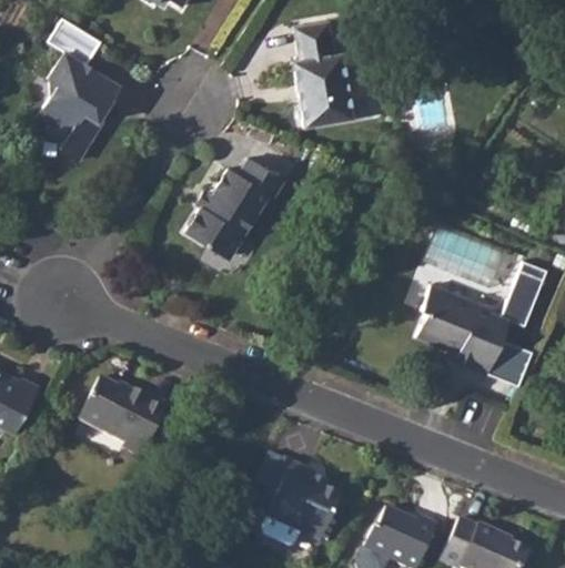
[(66,52),(50,79),(60,84),(37,122),(66,140),(60,149),(80,160),(96,137),(90,133),(120,85),(87,64),(101,41),(63,18),(49,41),(66,52)]
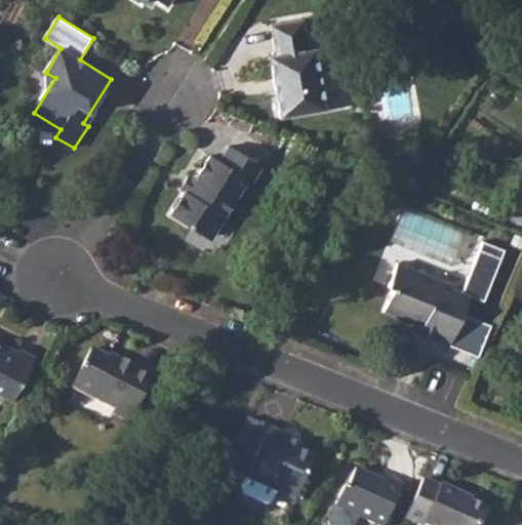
[(311,49),(306,18),(273,25),(278,54),(271,56),(282,118),(328,110),(317,48),(311,49)]
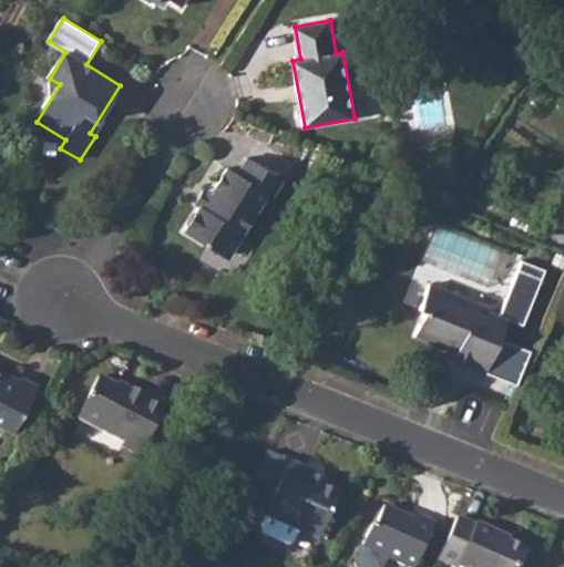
[(213,194),(211,192),(186,232),(211,247),(213,244),(232,255),(269,194),(274,197),(285,179),(249,157),(239,174),(229,167),(213,194)]
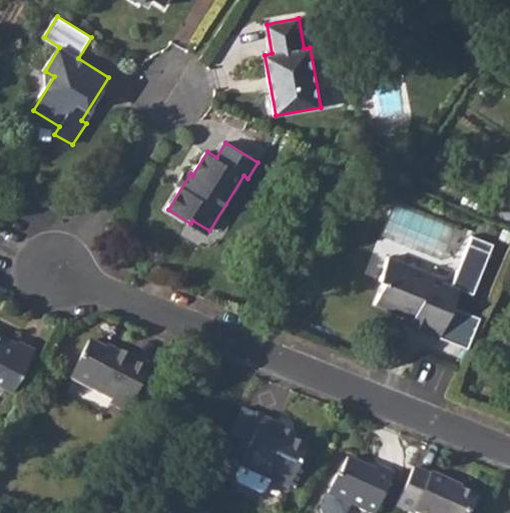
[(444,282),(445,279),(390,257),(381,280),(386,282),(377,304),(396,312),(403,309),(417,315),(414,322),(422,325),(421,330),(469,349),(482,318),(454,307),(461,289),(475,295),(494,243),(473,235),(453,286),(444,282)]
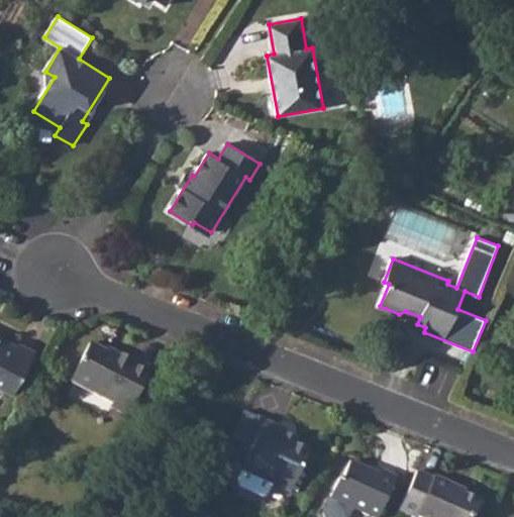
[(0,387),(15,395),(37,352),(21,344),(20,346),(0,335),(0,387)]
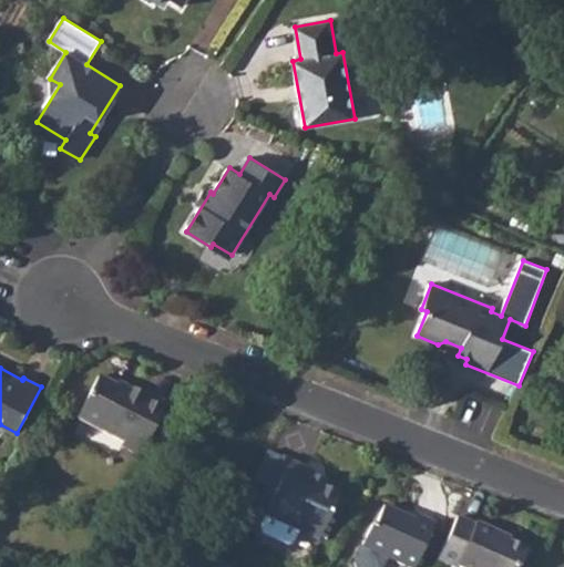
[(120,387),(102,377),(80,419),(127,442),(125,446),(143,456),(170,404),(152,394),(150,398),(131,388),(127,393),(119,389),(120,387)]
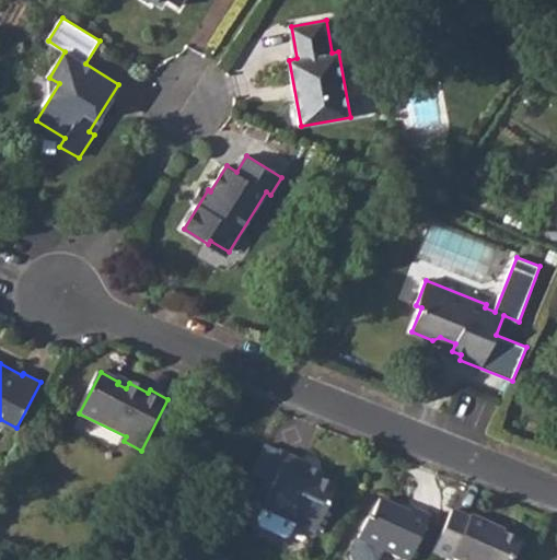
[(269,483),(283,453),(267,445),(253,476),(269,483)]
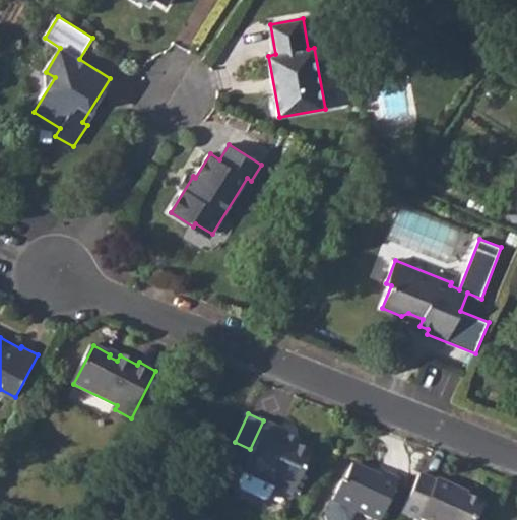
[(286,441),(289,433),(263,420),(250,449),(241,468),(247,471),(242,484),(244,490),(265,500),(271,498),(276,486),(296,495),(314,454),(286,441)]
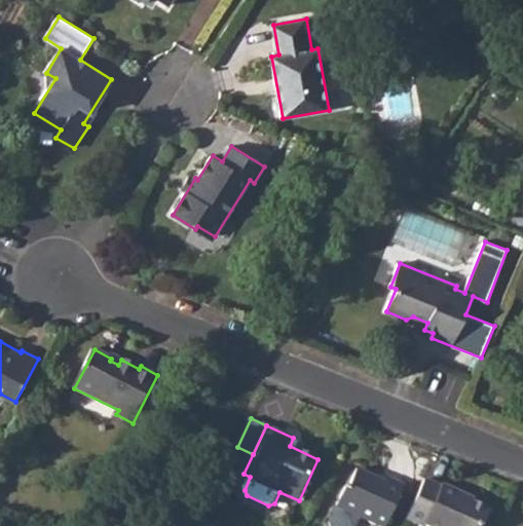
[(379,525),(387,525),(406,485),(390,478),(388,482),(359,468),(350,489),(347,487),(338,508),(338,506),(331,522),(332,525),(358,525),(362,518),(379,525)]
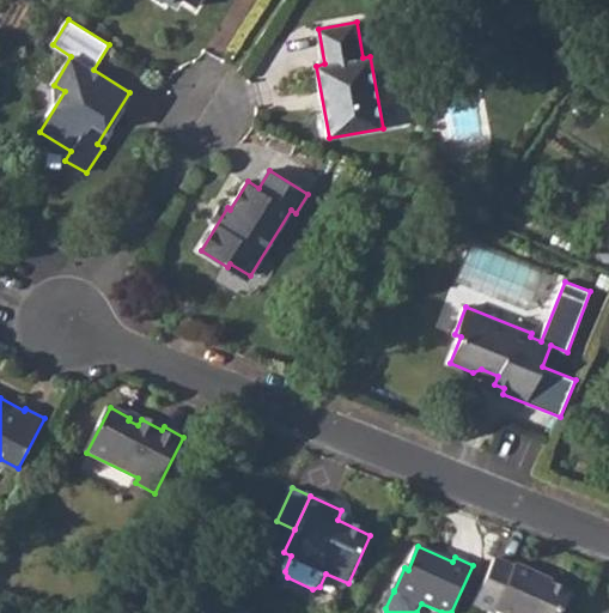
[(497,558),(475,606),(491,612),(497,612),(498,612),(497,612),(562,612),(571,594),(540,580),(541,575),(518,564),(516,568),(497,558)]
